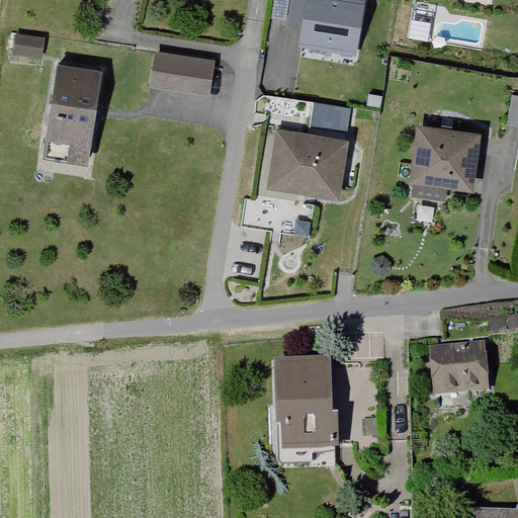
[(365,2),(351,0),(306,0),(298,44),(356,54),(365,2)]
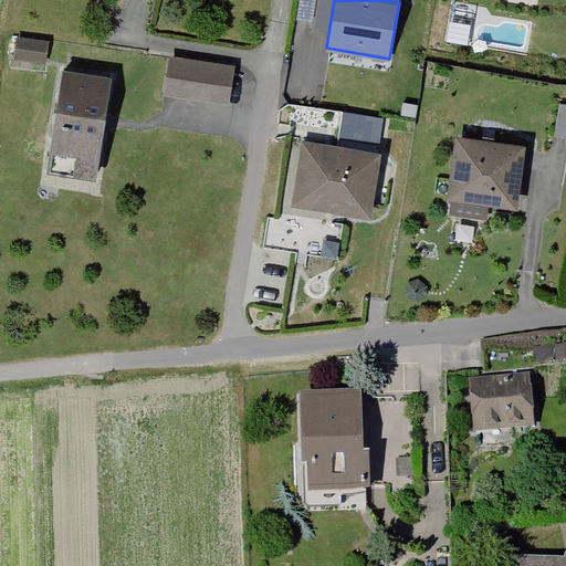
[(14,60),(46,64),(49,41),(17,37),(14,60)]
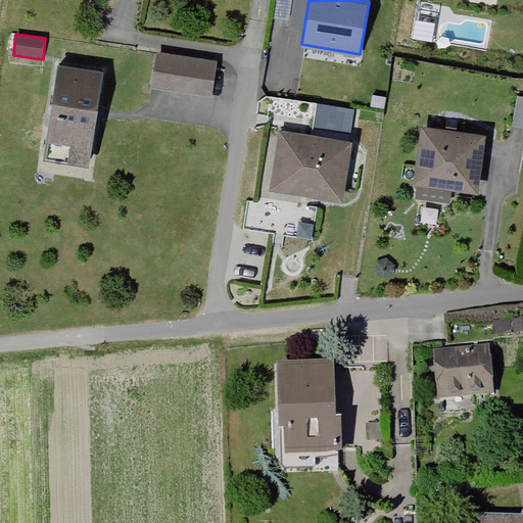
[(211,97),(218,60),(156,51),(150,88),(211,97)]
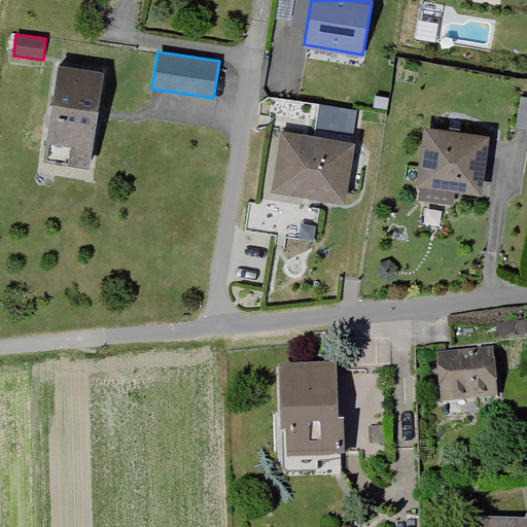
[(90,167),(104,71),(59,64),(44,160),(90,167)]
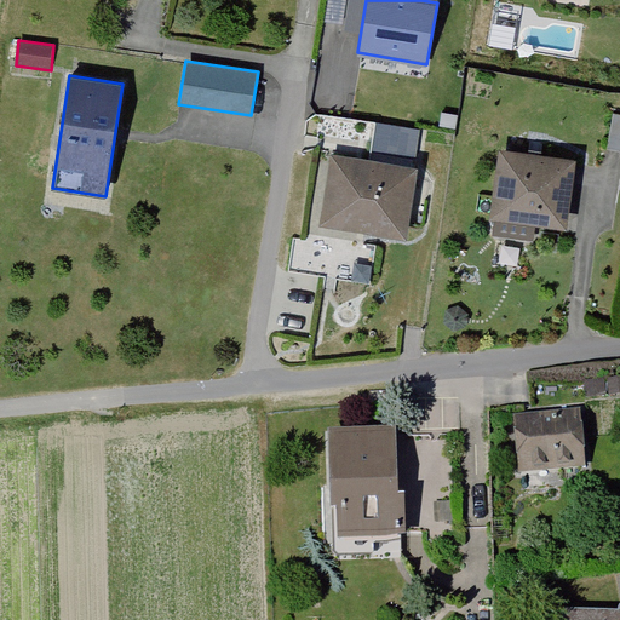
[(415,155),(419,130),(377,124),(373,150),(415,155)]
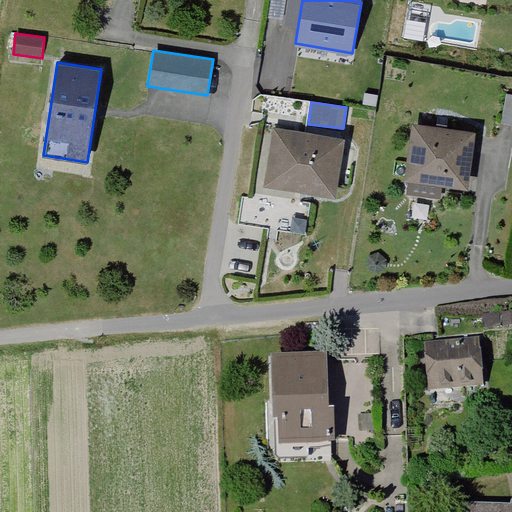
[(468,188),(476,131),(412,122),(404,180),(468,188)]
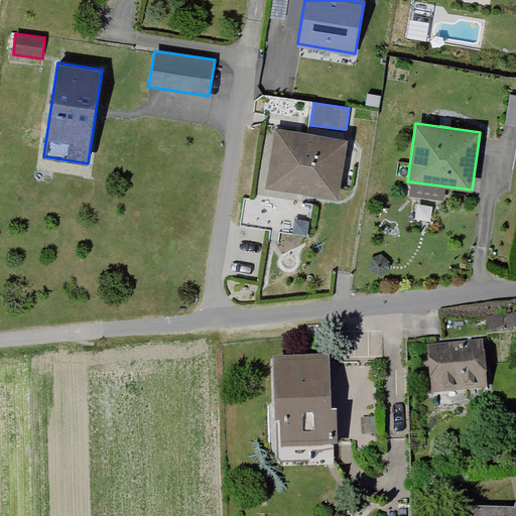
[(339,199),(348,139),(275,127),(266,187),(339,199)]
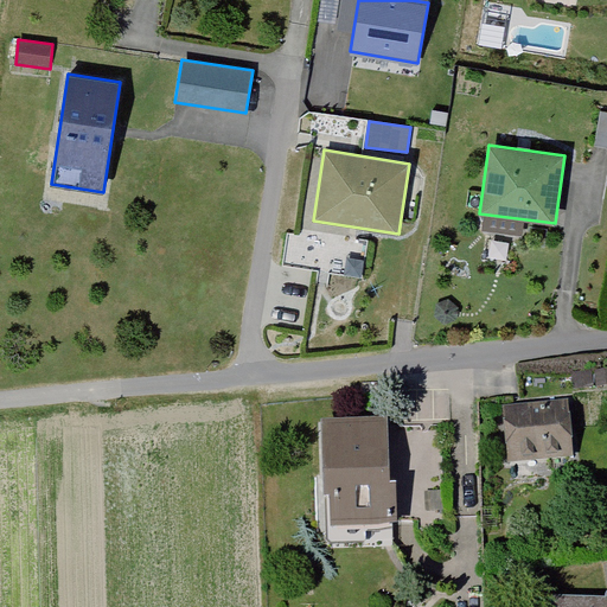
[(574,459),(569,403),(503,408),(506,465),(574,459)]
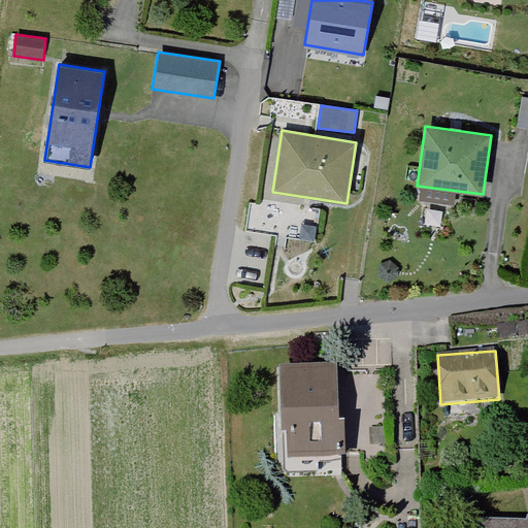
[(339,427),(338,367),(279,368),(281,438),(287,438),(288,463),(345,462),(344,426),(339,427)]
